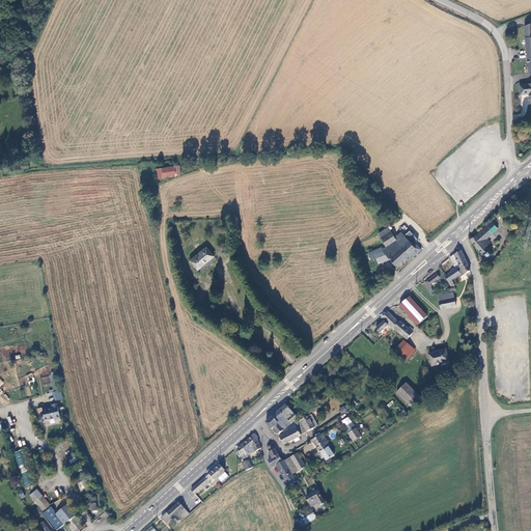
[(528,94),(529,99),(530,98),(530,83),(520,85),(521,95),(528,94)]
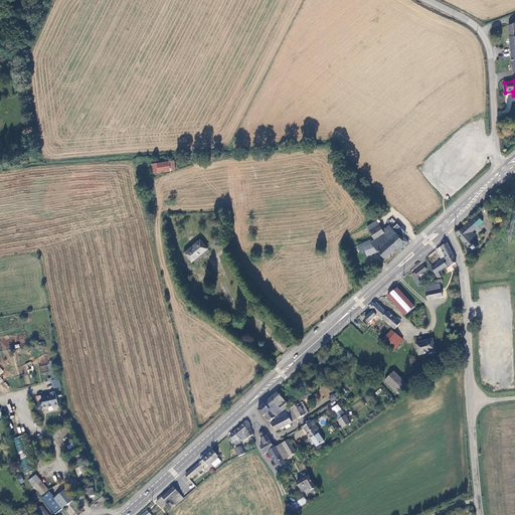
[(189,161),(168,164),(169,173),(191,170),(189,161)]
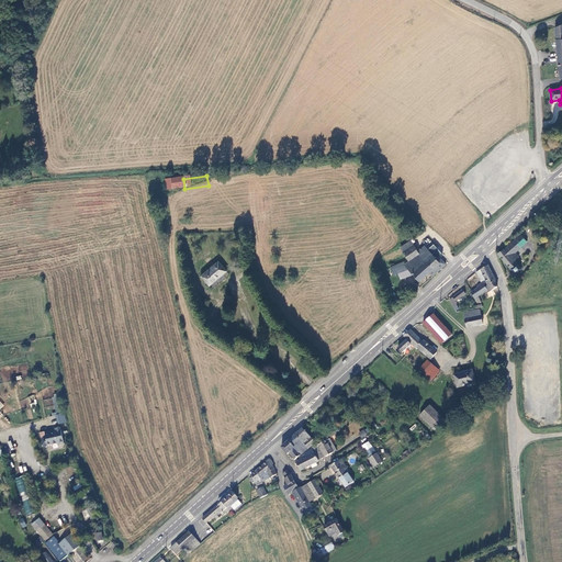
[(528,243),(520,234),(516,239),(515,239),(497,255),(512,270),(512,269),(516,276),(523,269),(518,263),(516,261),(520,257),(516,253),(523,247),(528,243)]
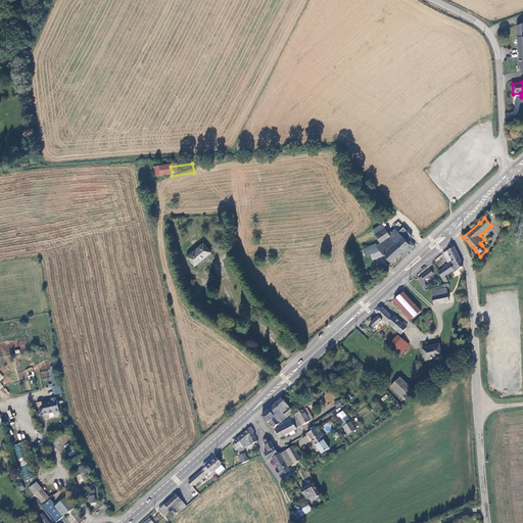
[(385,230),(375,237),(381,245),(381,244),(395,235),(397,237),(399,236),(394,230),(388,235),(385,230)]
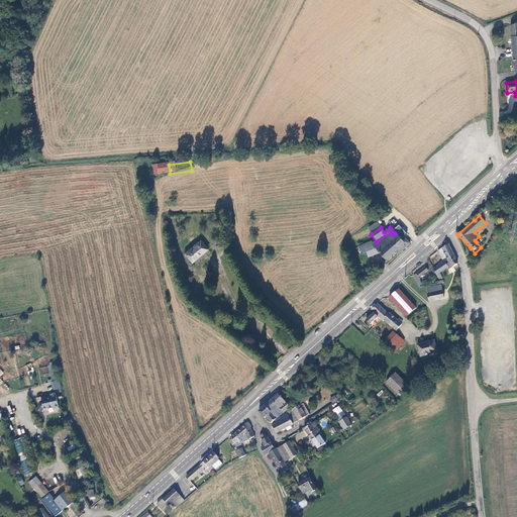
[(385,259),(394,251),(404,242),(401,239),(395,233),(393,234),(391,232),(377,241),(384,250),(380,253),(385,259)]
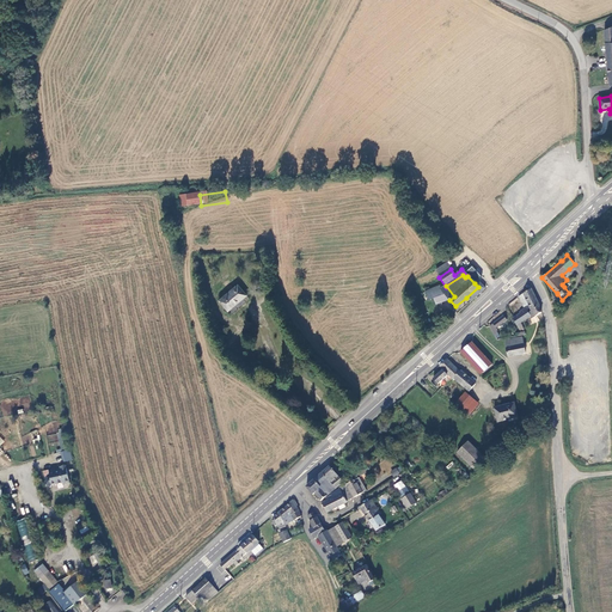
[(478,281),(475,283),(478,287),(466,298),(470,303),(484,289),(478,281)]
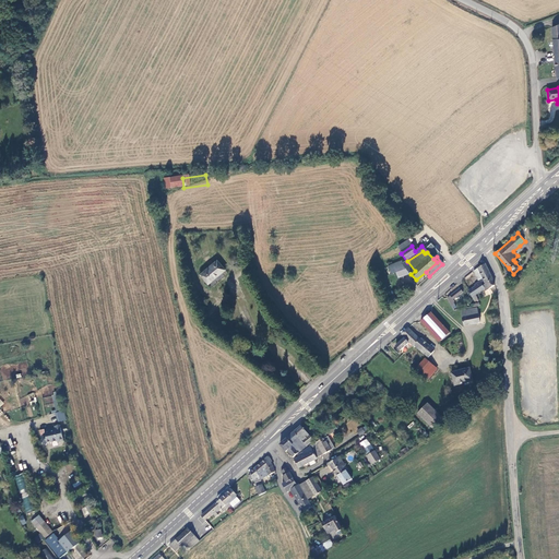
[(209,284),(225,270),(218,261),(202,275),(209,284)]
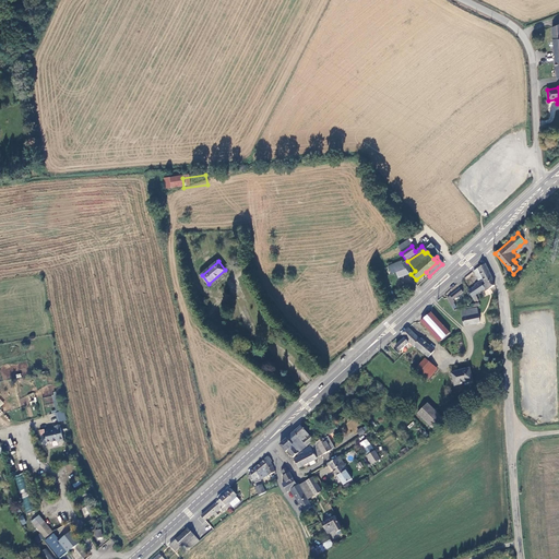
[(397,278),(411,274),(415,271),(407,261),(407,262),(403,264),(401,262),(393,265),(396,273),(397,278)]
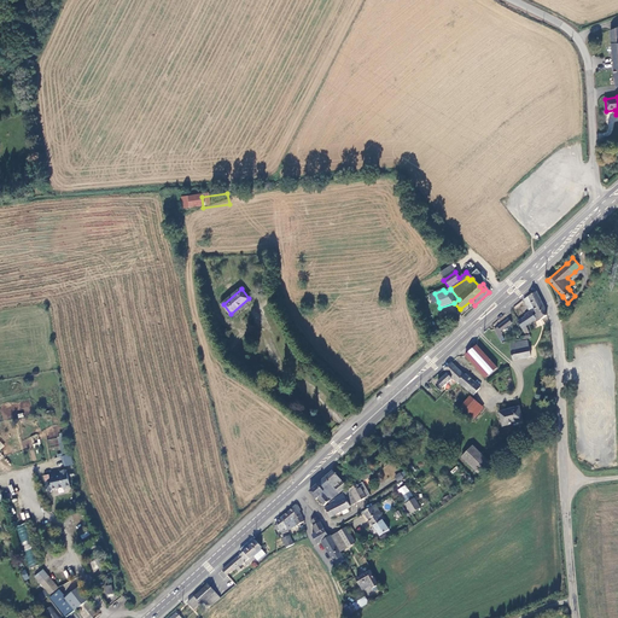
[(535,310),(537,314),(544,309),(546,309),(537,291),(529,297),(534,308),(535,310)]
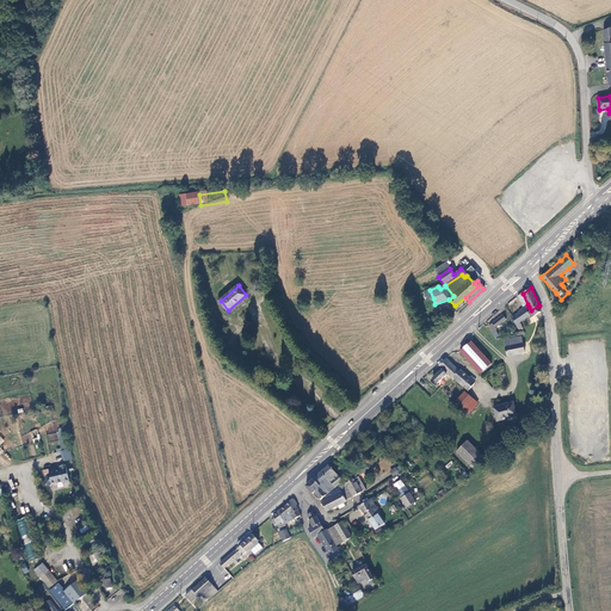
[(524,308),(528,304),(523,294),(518,296),(524,308)]
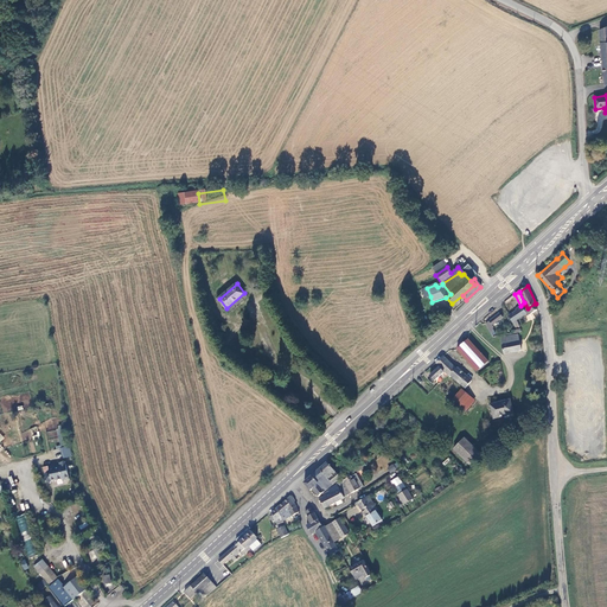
[(516,311),(508,315),(513,324),(517,320),(526,314),(525,310),(523,307),(525,305),(524,302),(521,306),(515,310),(516,311)]
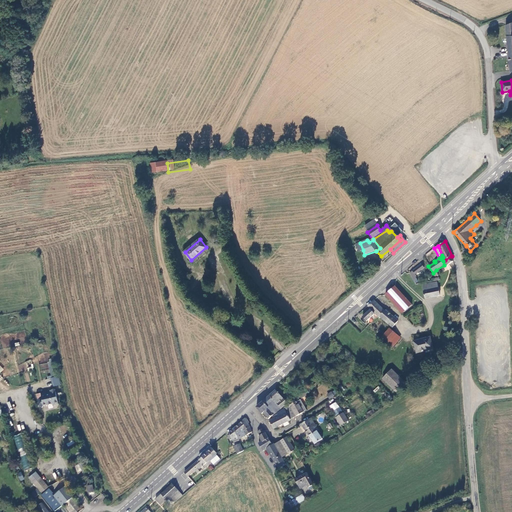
[(451,256),(445,260),(443,261),(444,265),(445,266),(454,261),(451,256)]
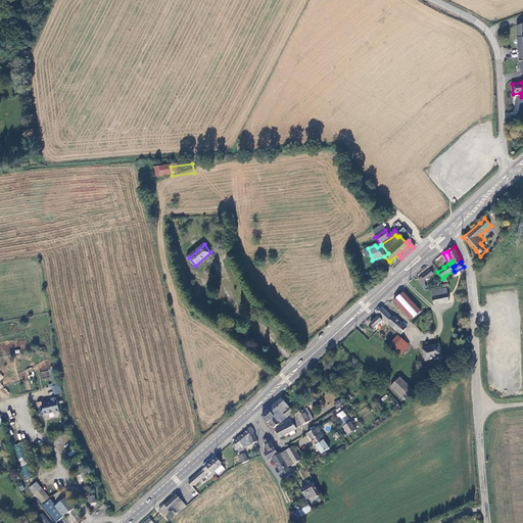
[(429,277),(433,273),(430,270),(422,277),(424,280),(427,278),(428,280),(430,278),(429,277)]
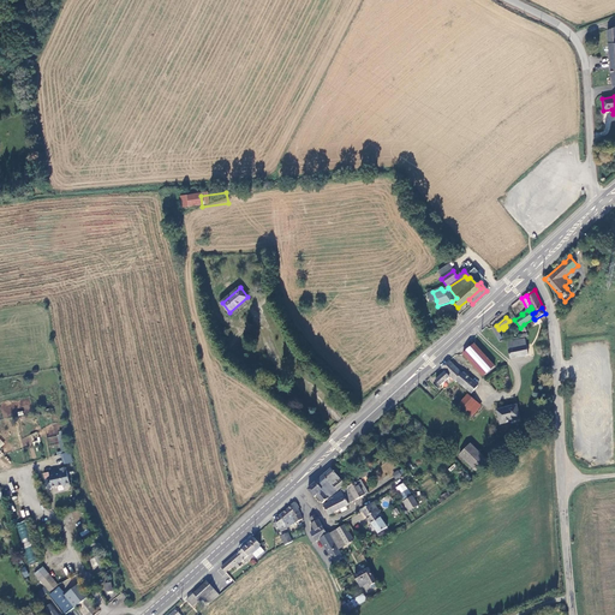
[(501,332),(499,329),(496,326),(491,328),(499,341),(502,340),(502,336),(500,333),(501,332)]
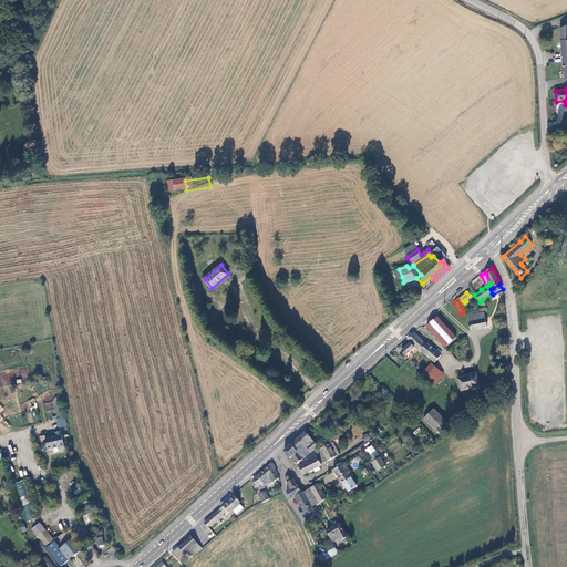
[(484,311),(467,315),(468,320),(470,321),(468,322),(471,331),(487,327),(484,311)]
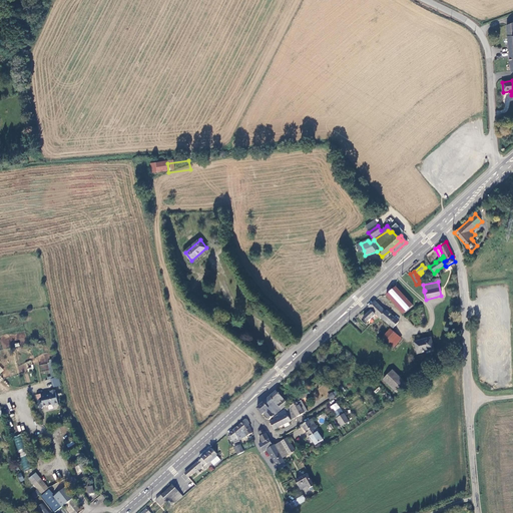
[(413,305),(396,287),(386,295),(404,314),(413,305)]
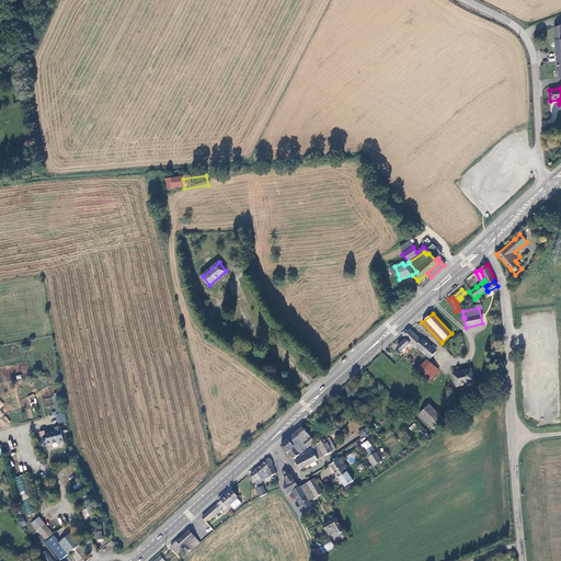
[(416,347),(431,359),(437,352),(428,344),(428,343),(423,339),(422,340),(410,328),(402,335),(405,339),(411,344),(415,347),(416,347)]
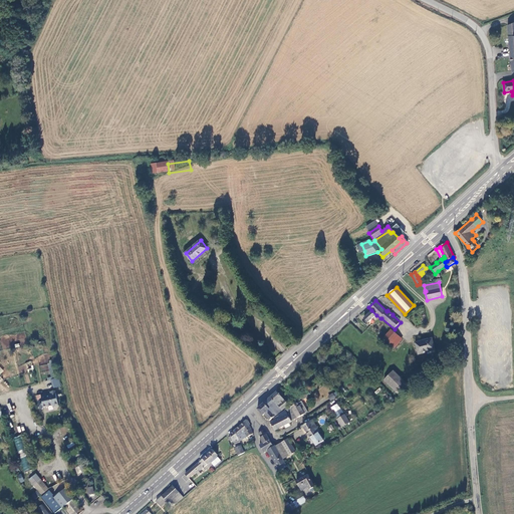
[(371,310),(363,318),(368,322),(376,315),(371,310)]
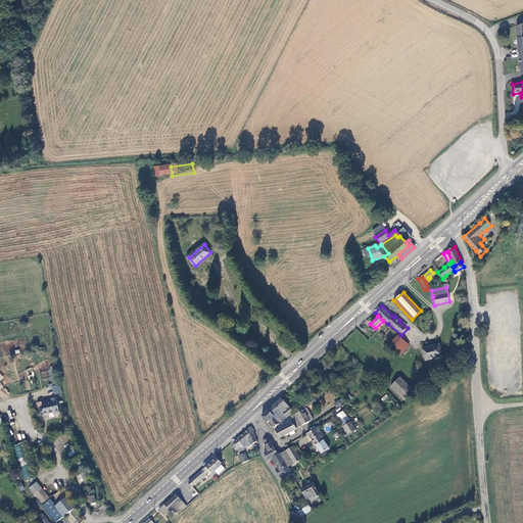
[(397,335),(388,346),(400,357),(410,345),(397,335)]
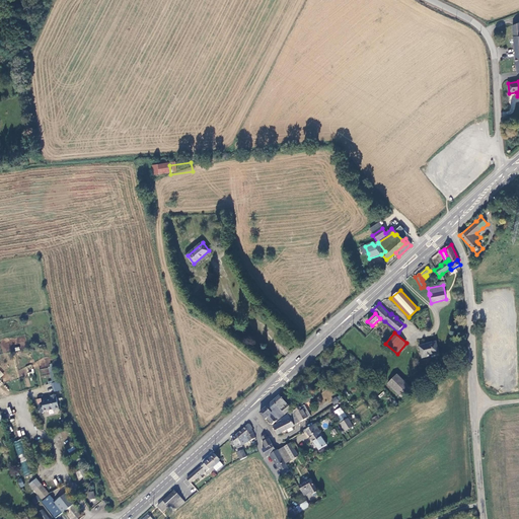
[(423,359),(440,354),(437,342),(419,346),(423,359)]
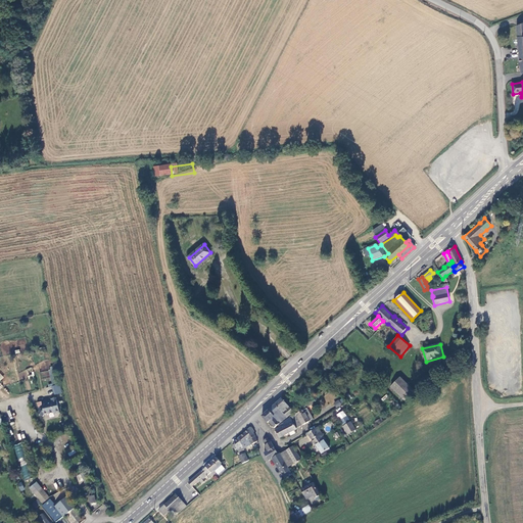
[(415,390),(400,377),(390,387),(405,400),(415,390)]
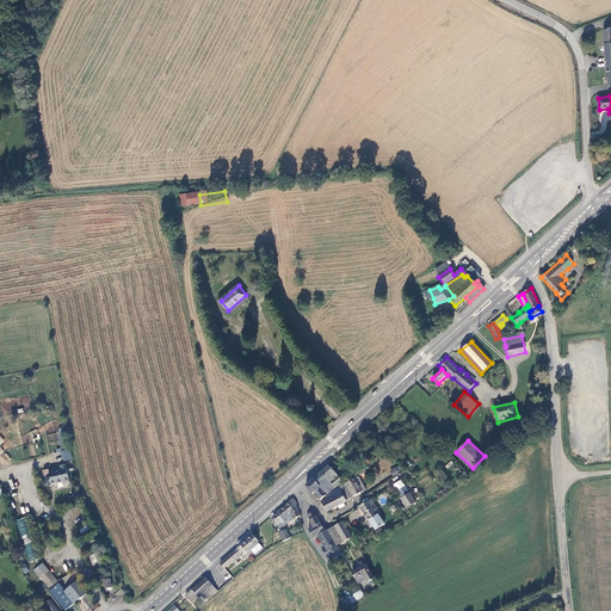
[(69,451),(61,454),(62,463),(71,462),(69,451)]
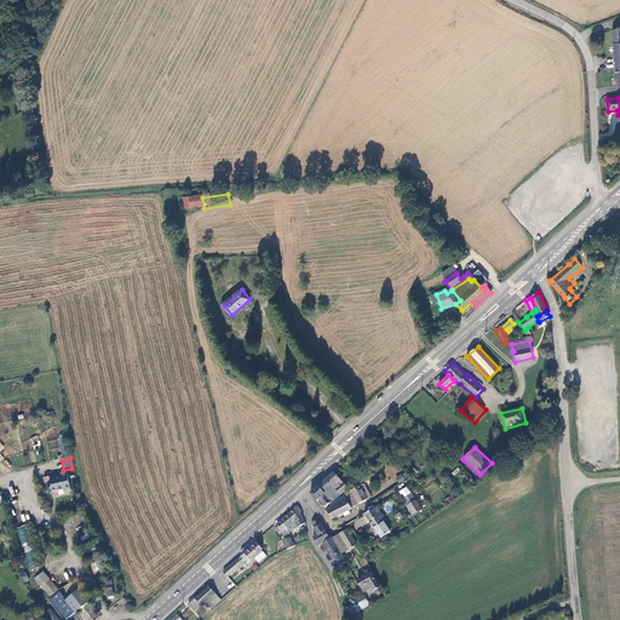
[(399,482),(408,478),(405,472),(395,477),(399,482)]
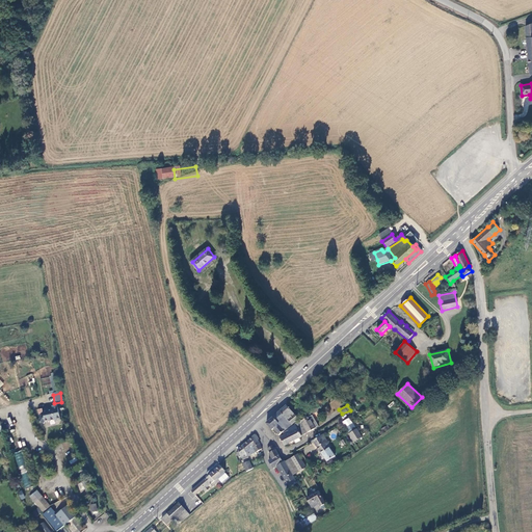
[(40,417),(35,422),(41,425),(43,423),(46,422),(46,423),(53,422),(55,423),(58,422),(56,406),(51,407),(52,410),(42,413),(42,416),(40,417)]
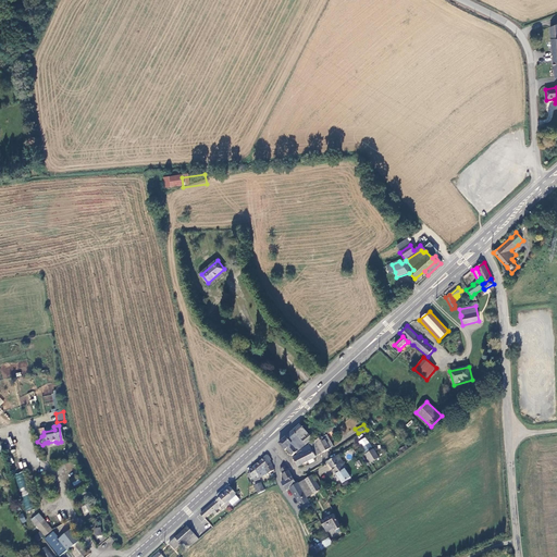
[(299,425),(293,432),(297,437),(293,441),(300,448),(311,440),(299,425)]
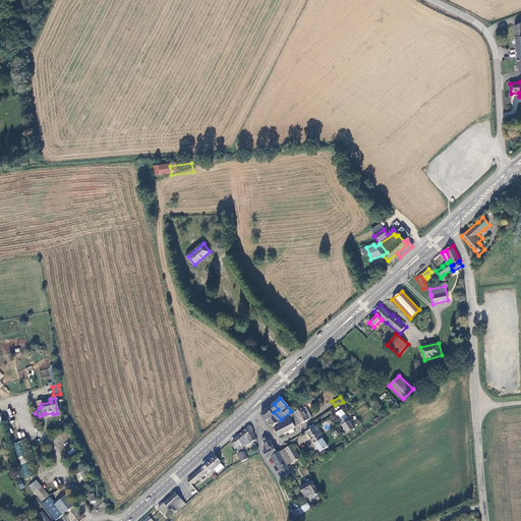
[(312,402),(310,400),(299,408),(307,420),(311,418),(305,407),(312,402)]
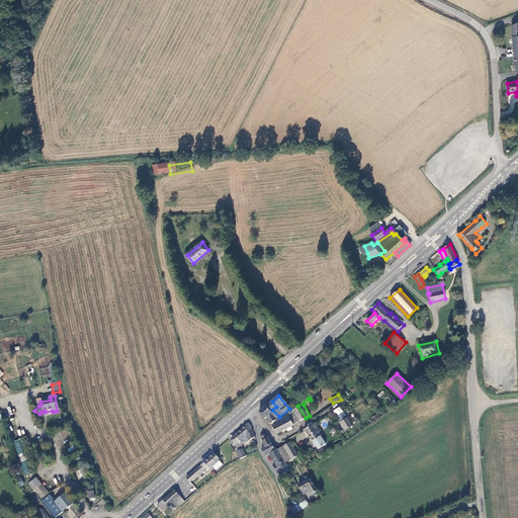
[(296,423),(306,418),(297,406),(289,412),(296,423)]
